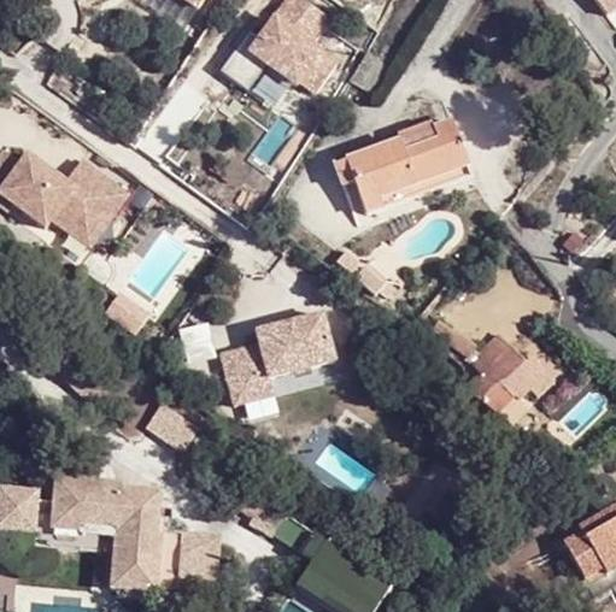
[(326,12),(306,0),(279,0),(247,46),(312,90),(338,53),(310,35),(326,12)]
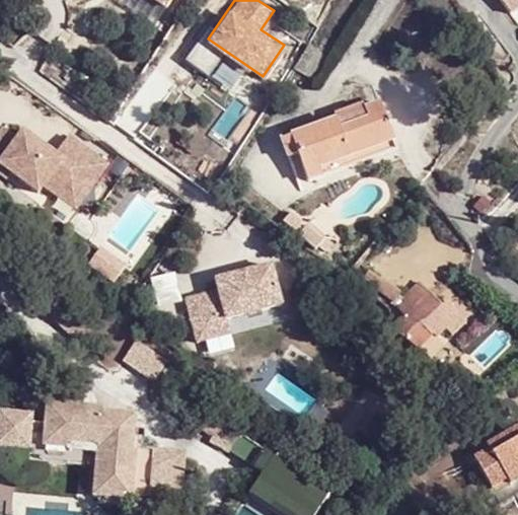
[(500,0),(508,10),(517,2),(517,0),(500,0)]
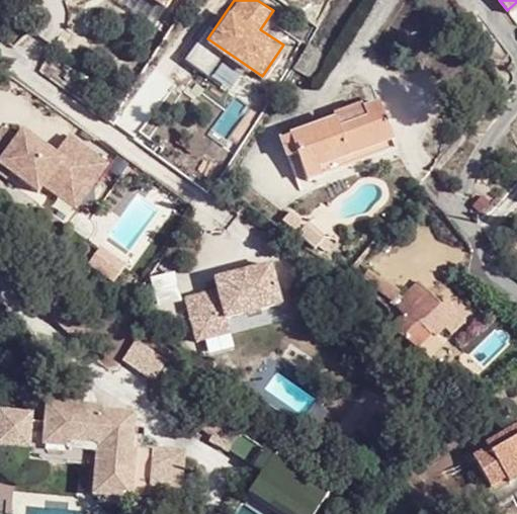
[(295,181),(391,147),(393,146),(376,102),(279,138),(295,181)]
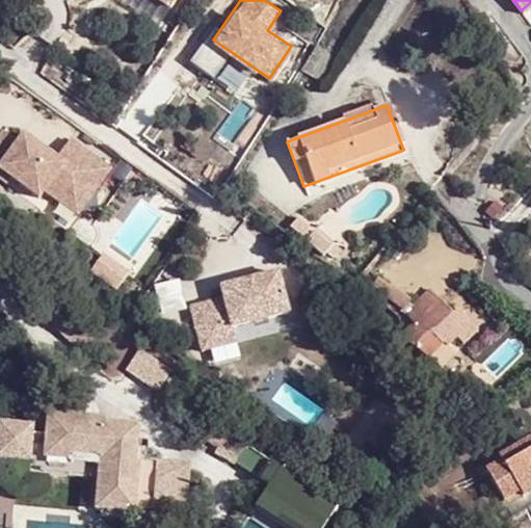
[(0,172),(4,176),(34,198),(40,189),(58,203),(77,176),(91,187),(106,167),(65,137),(51,156),(18,131),(11,139),(0,130),(0,172)]
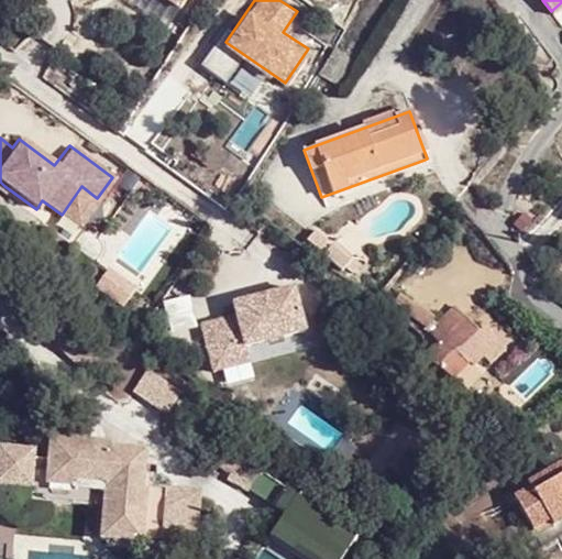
[(81,186),(62,215),(77,227),(97,198),(81,186)]
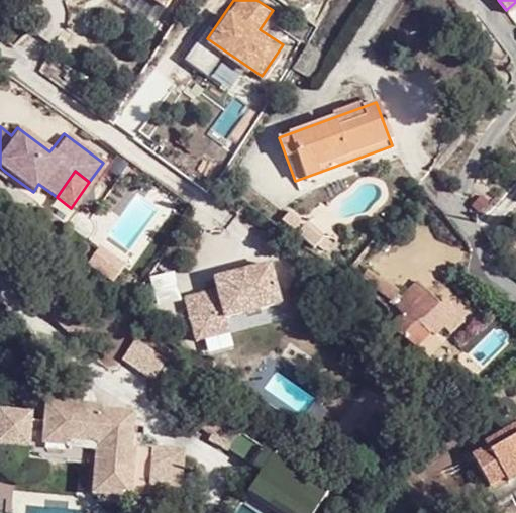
[(288,205),(279,215),(312,240),(316,238),(323,242),(329,235),(305,217),(301,221),(296,218),(301,214),(288,205)]
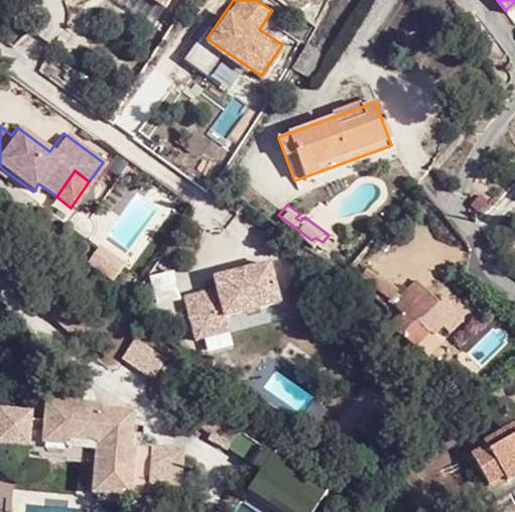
[(215,268),(218,278),(184,287),(197,331),(207,328),(202,311),(214,308),(213,305),(224,302),(226,307),(281,293),(270,253),(215,268)]
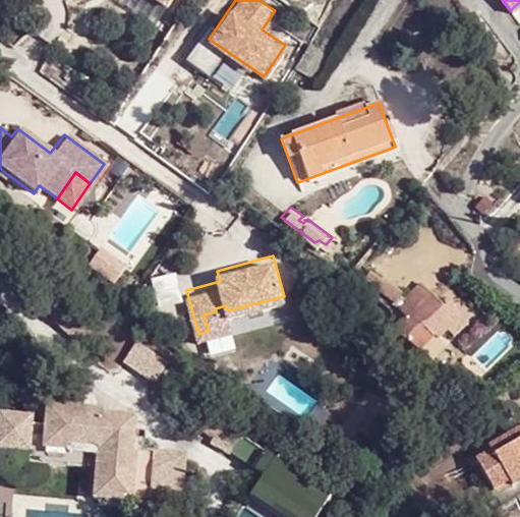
[(364,266),(352,280),(397,316),(401,310),(395,306),(401,300),(394,293),(396,291),(364,266)]
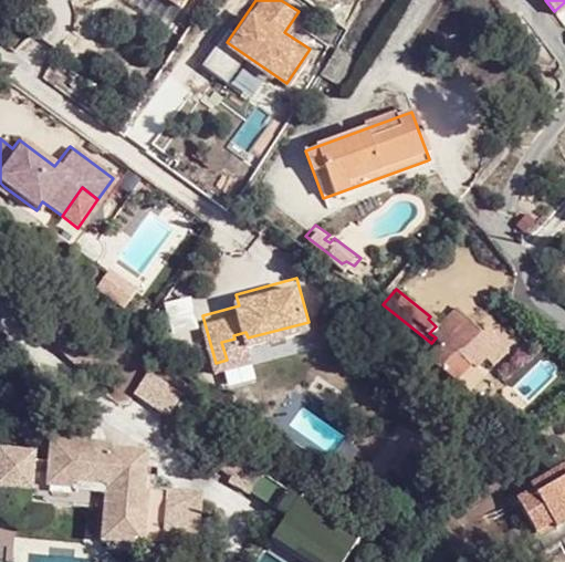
[(451,308),(436,326),(429,333),(436,337),(431,343),(421,355),(451,381),(468,361),(459,353),(478,331),(475,330),(451,308)]
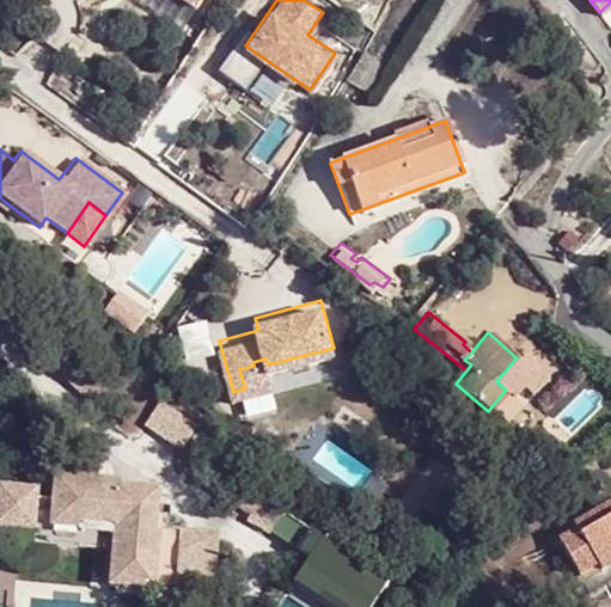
[(520,350),(514,356),(517,357),(496,381),(506,390),(512,394),(523,381),(530,388),(544,372),(520,350)]
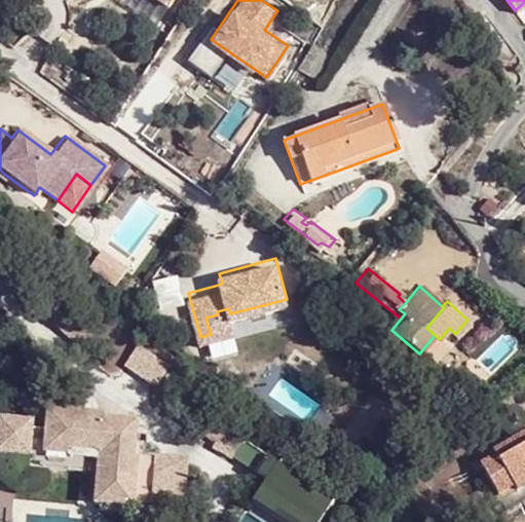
[(205,318),(211,334),(233,328),(230,313),(228,308),(217,311),(218,314),(205,318)]
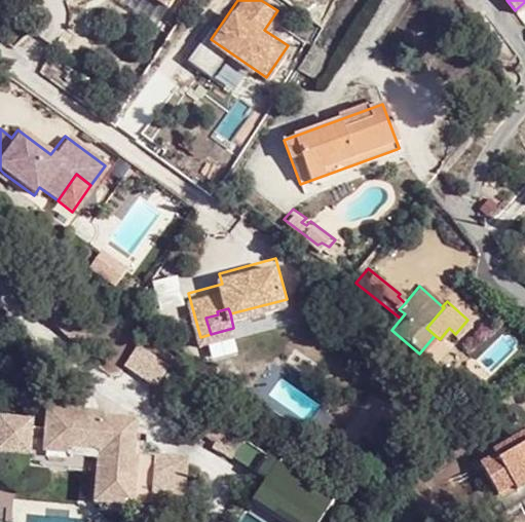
[(446,344),(455,334),(449,328),(440,339),(446,344)]
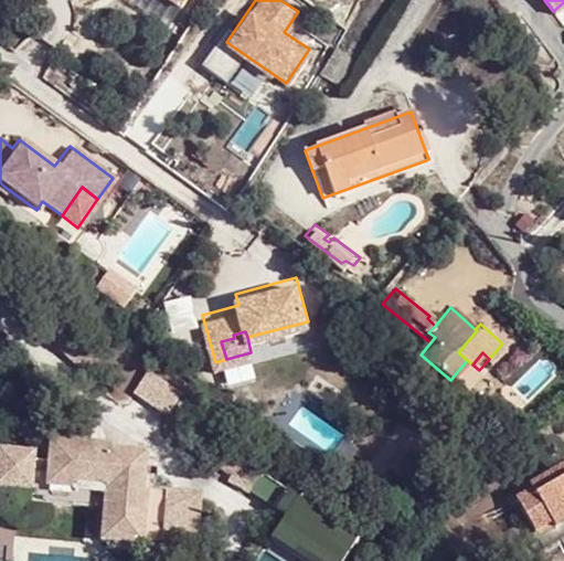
[(110,440),(50,436),(49,459),(46,484),(73,485),(73,478),(106,483),(105,507),(102,537),(145,538),(145,535),(147,486),(141,485),(145,447),(131,446),(121,454),(109,451),(110,440)]
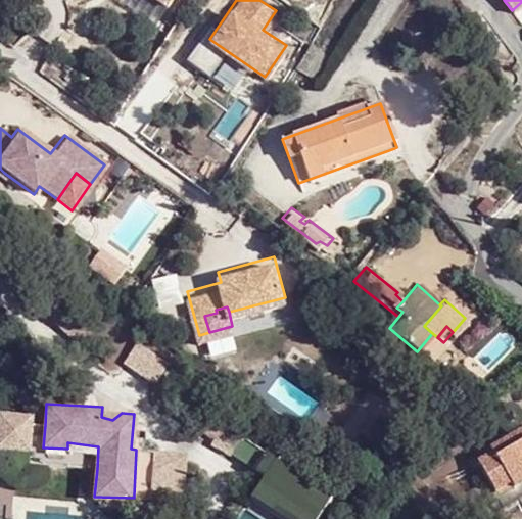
[(241,422),(222,411),(211,429),(208,434),(227,444),(241,422)]
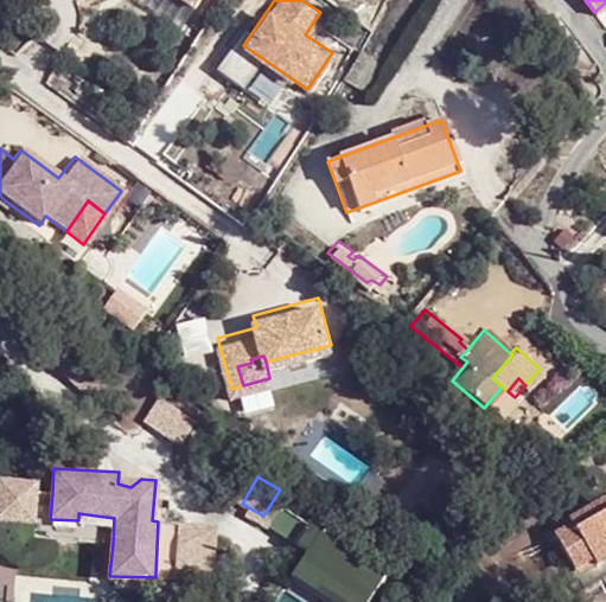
[(0,517),(36,522),(38,492),(39,482),(1,479),(0,491),(0,517)]
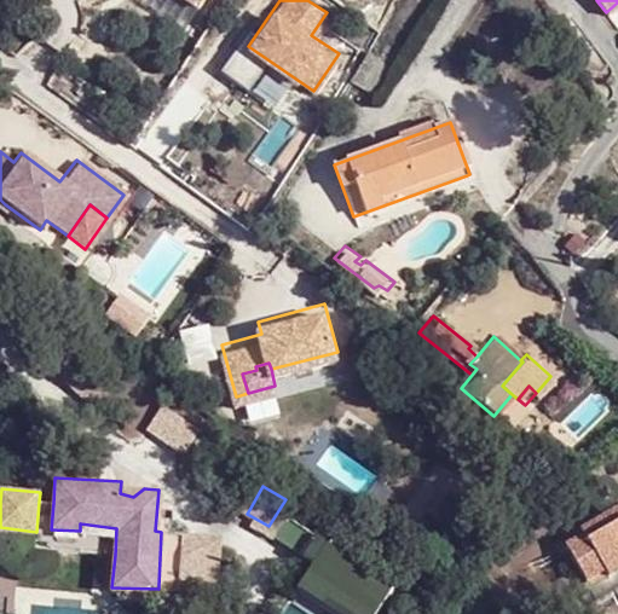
[(36,532),(35,549),(115,555),(116,528),(80,523),(80,531),(51,529),(53,503),(39,502),(36,532)]
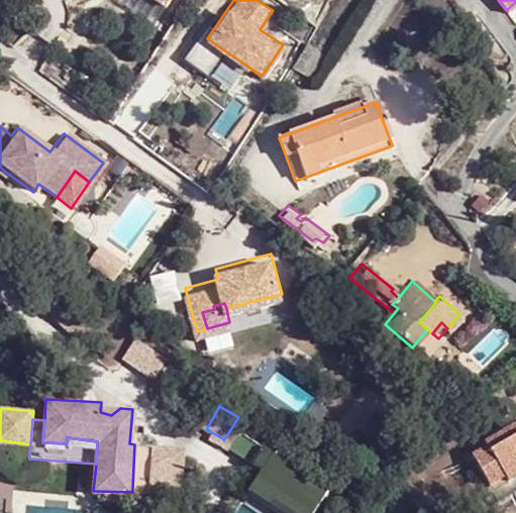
[(506,479),(515,473),(515,419),(483,438),(485,443),(469,452),(486,481),(502,472),(506,479)]
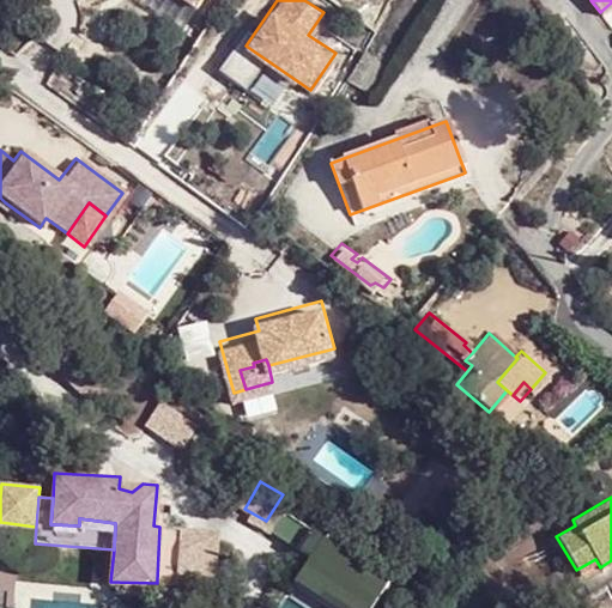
[(364,607),(387,572),(279,508),(265,530),(303,552),(284,584),(323,607),(364,607)]
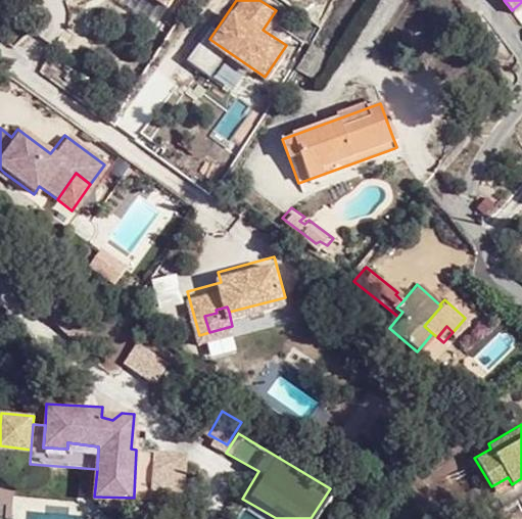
[(184,449),(136,445),(136,450),(134,494),(182,497),(184,449)]
